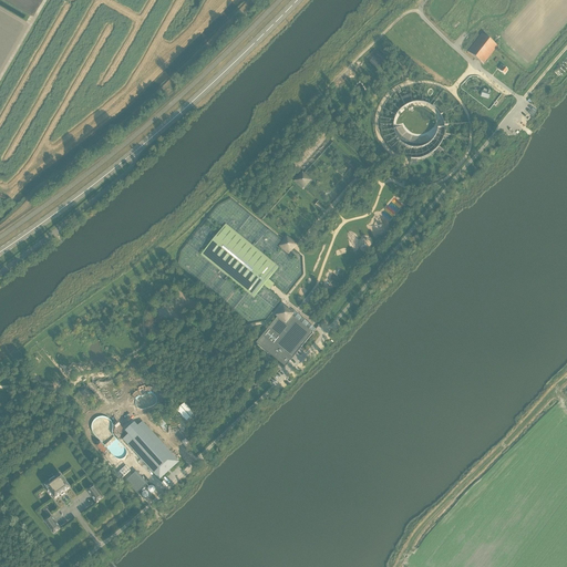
[(498,47),(482,34),(467,52),(484,64),(498,47)]
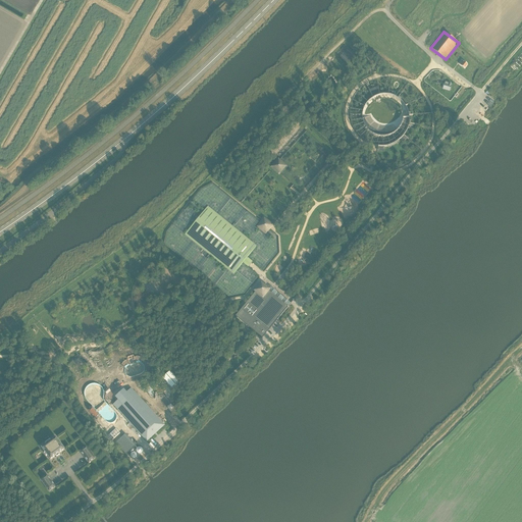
[(348,64),(356,55),(355,54),(349,48),(341,57),(342,58),(348,64)]
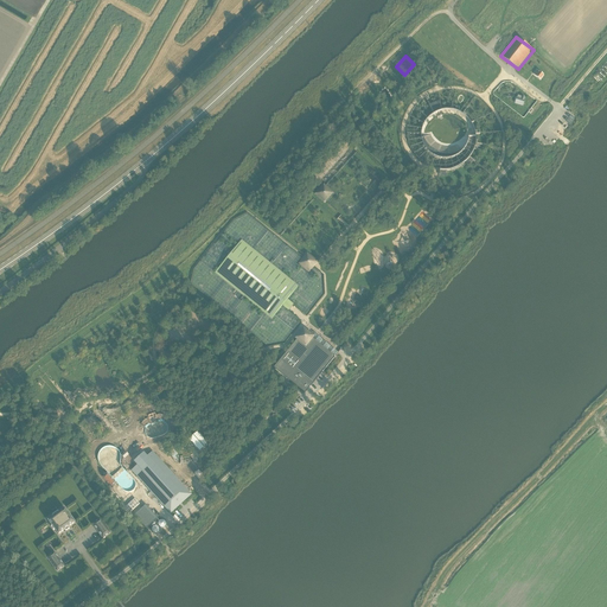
[(534,75),(541,81),(544,76),(537,70),(534,75)]
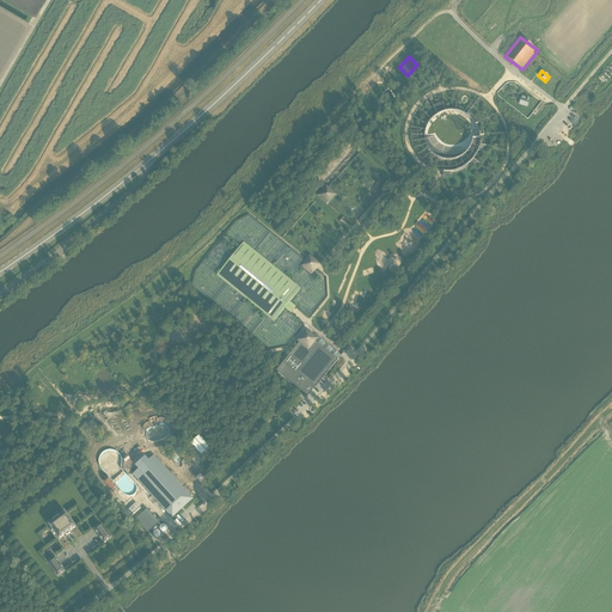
[(329,188),(328,185),(326,185),(317,196),(328,206),(330,203),(337,195),(329,188)]
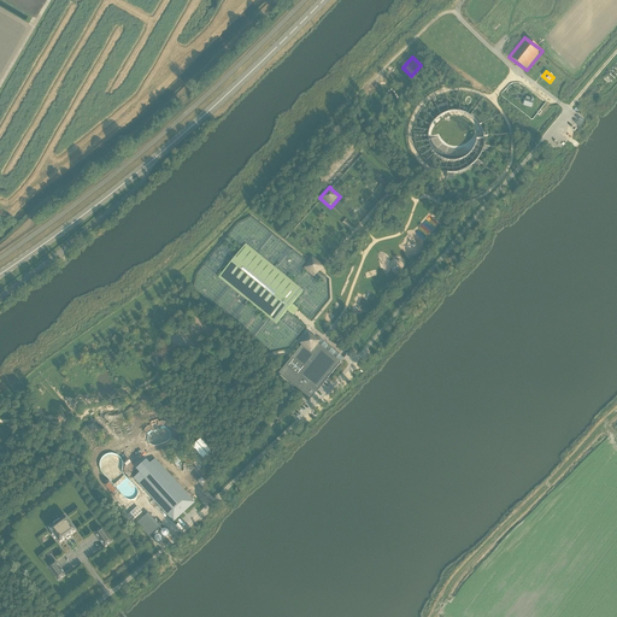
[(219,278),(218,278),(230,288),(247,303),(269,319),(276,325),(280,322),(287,312),(293,317),(295,313),(298,311),(292,306),(300,297),(303,293),(295,287),(276,270),(257,254),(246,245),(242,250),(219,278)]
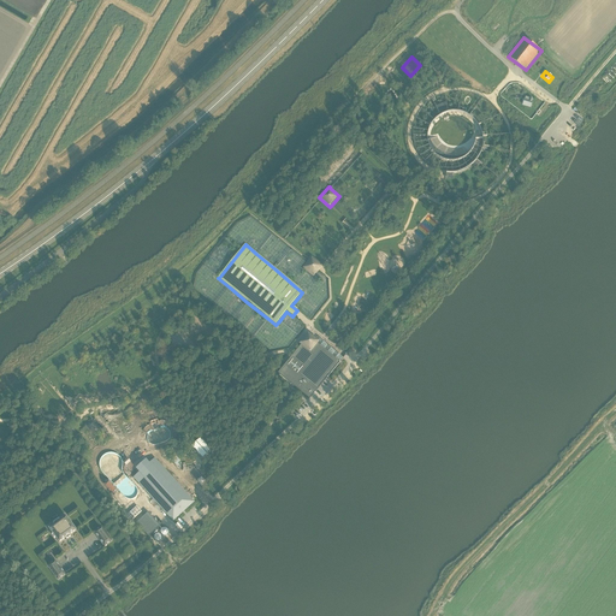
[(324,266),(321,265),(320,264),(312,256),(309,260),(302,268),(314,278),(324,266)]
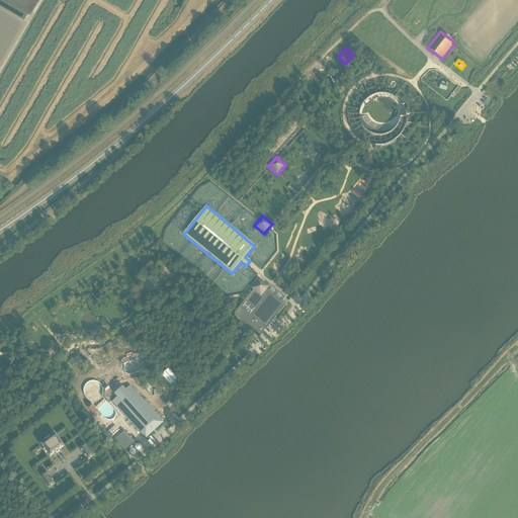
[(253,290),(234,314),(260,336),(285,305),(267,289),(268,288),(269,287),(259,279),(258,280),(254,286),(253,287),(252,289),(253,290)]
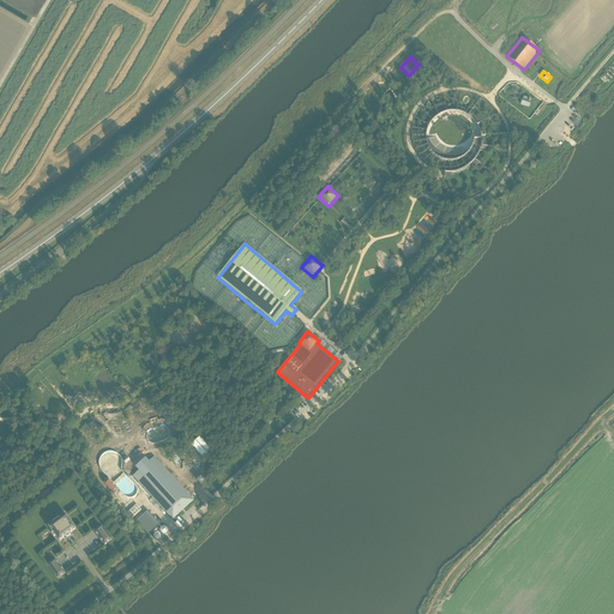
[(211,447),(200,438),(191,446),(200,457),(211,447)]
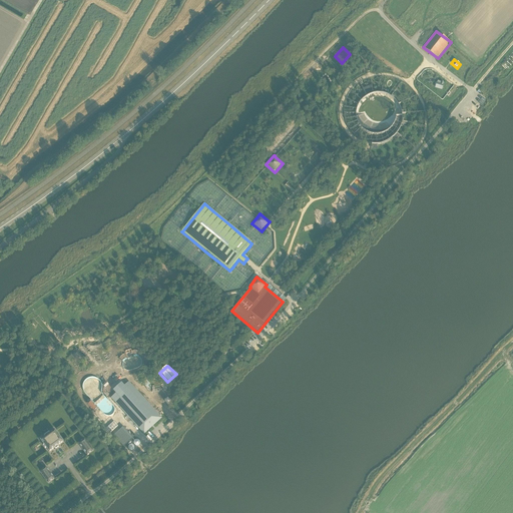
[(116,393),(112,397),(144,433),(161,418),(128,382),(123,387),(121,388),(120,387),(119,389),(117,390),(118,391),(116,393)]
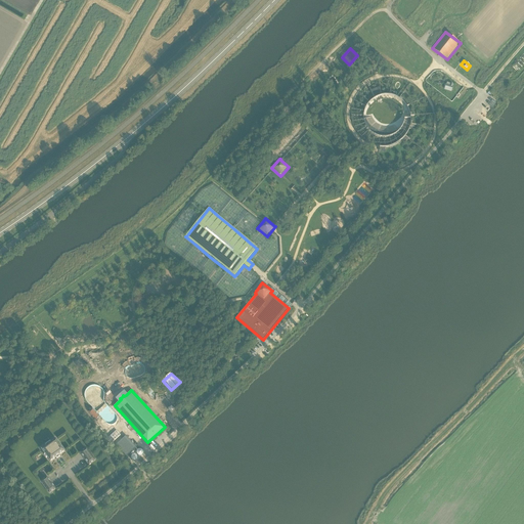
[(123,421),(112,408),(100,419),(112,431),(123,421)]
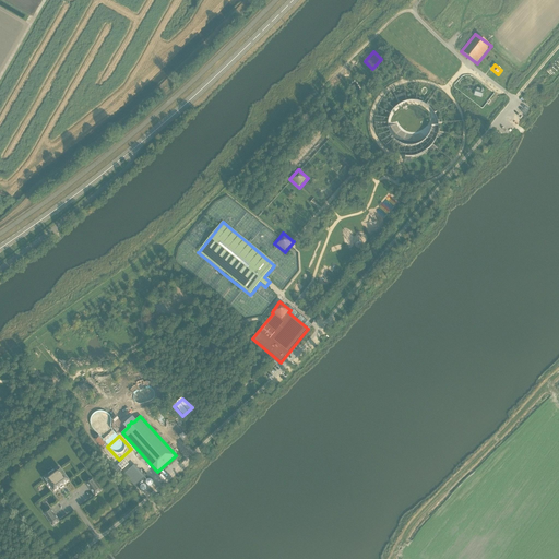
[(134,465),(123,474),(135,487),(145,477),(134,465)]
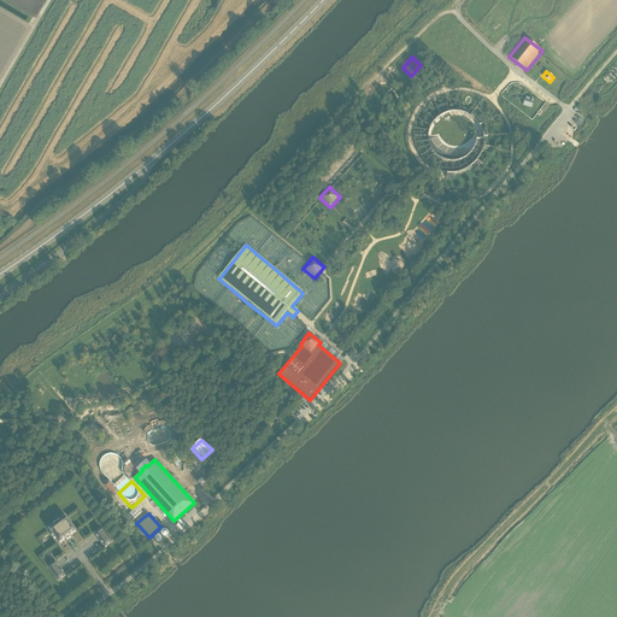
[(66,517),(48,529),(59,544),(77,532),(66,517)]
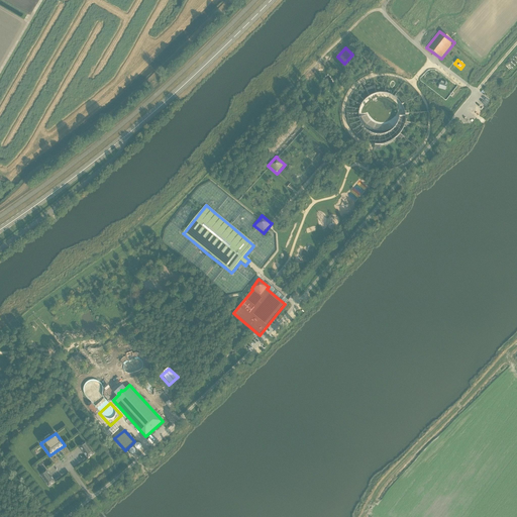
[(79,446),(88,459),(95,454),(86,441),(79,446)]
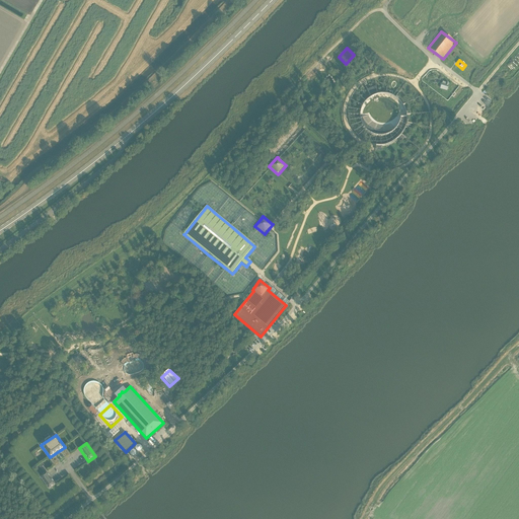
[(40,476),(49,490),(56,484),(47,471),(40,476)]
